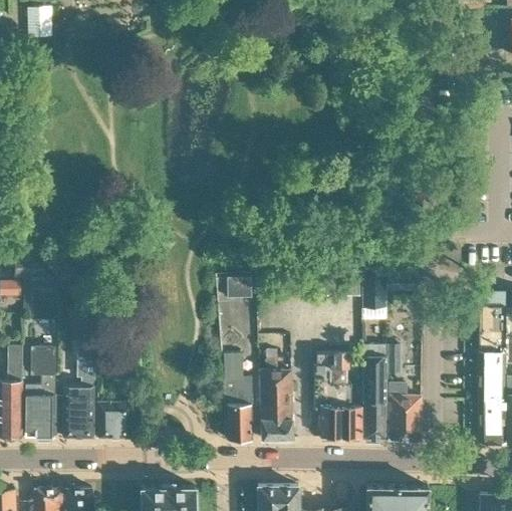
[(29,36),(53,36),(52,6),(29,7),(29,36)]
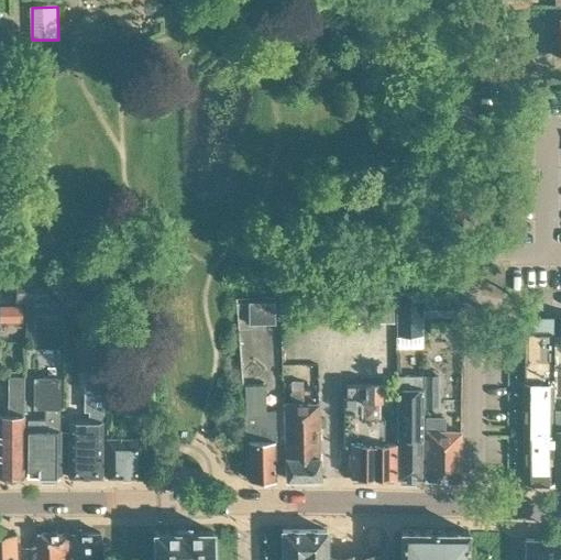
[(48,304),(48,284),(18,284),(18,304),(48,304)]
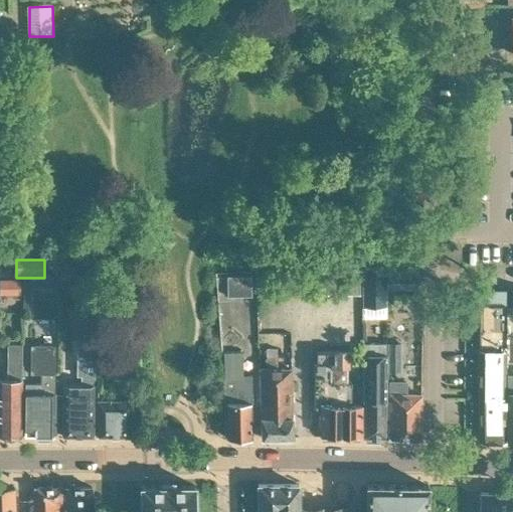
[(64,263),(63,277),(78,277),(78,263),(64,263)]
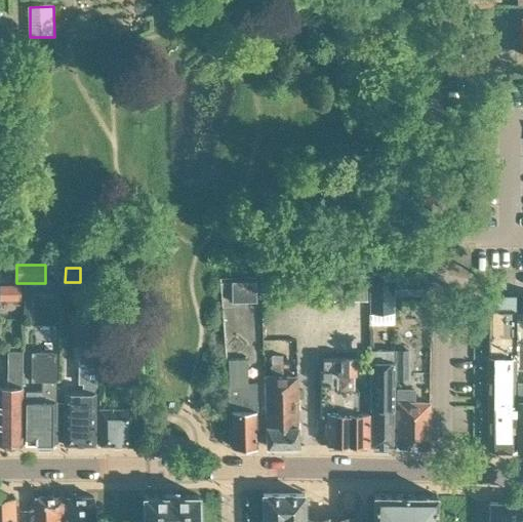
[(279,303),(279,280),(265,280),(264,303),(279,303)]
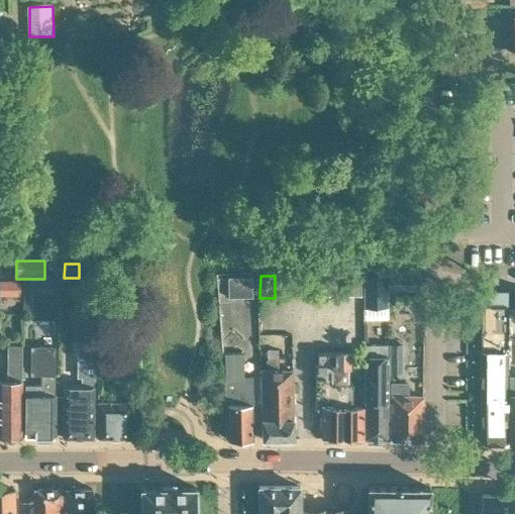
[(347,276),(347,298),(362,298),(362,276),(347,276)]
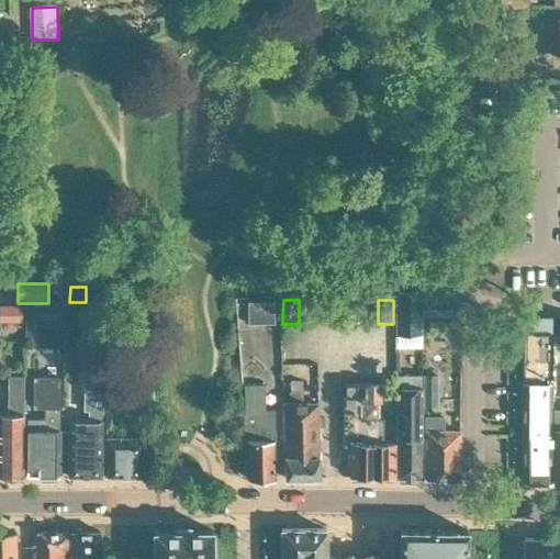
[(424,301),(424,320),(458,319),(458,300),(424,301)]
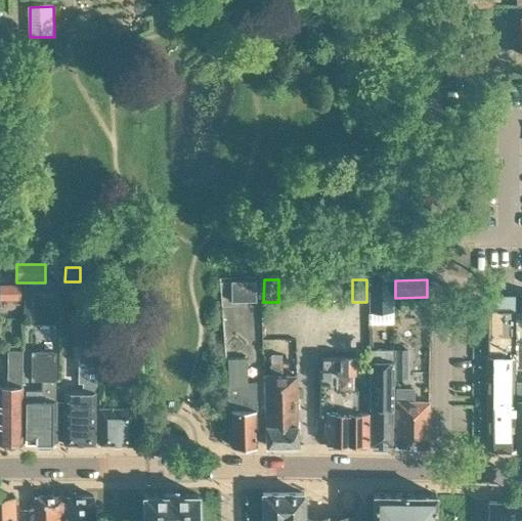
[(394,280),(371,280),(371,313),(394,313),(394,280)]
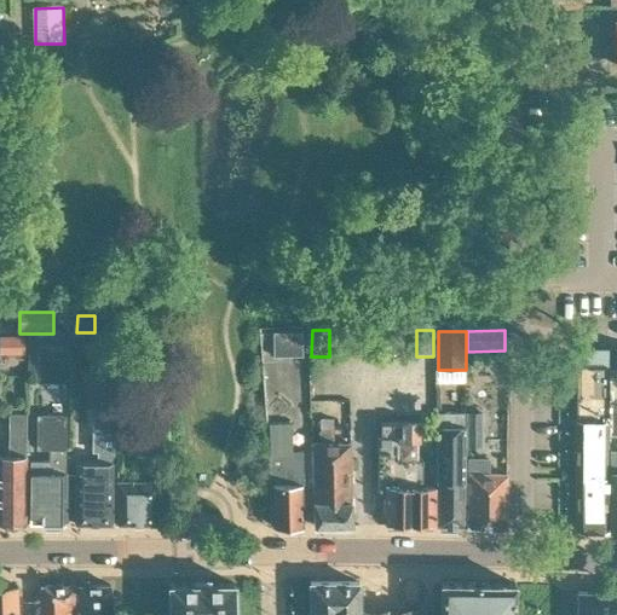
[(275,359),(304,358),(303,334),(275,335),(275,359)]
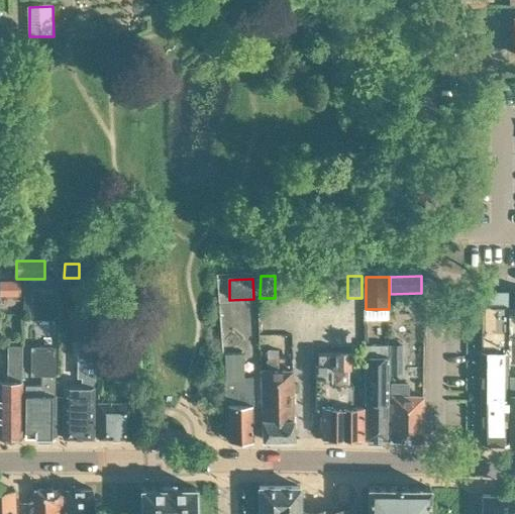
[(21,298),(21,284),(1,284),(1,298),(21,298)]
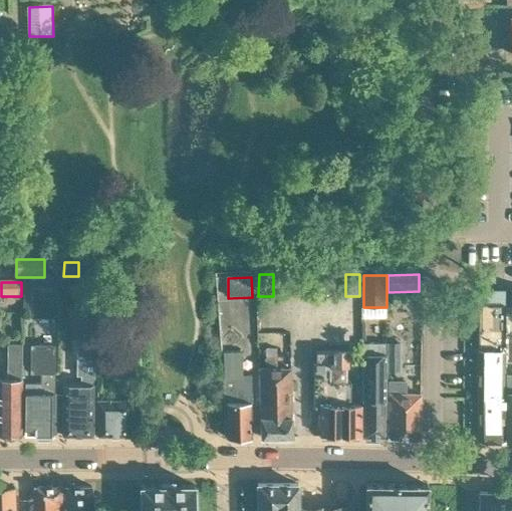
[(505,385),(507,307),(505,307),(505,294),(498,294),(498,307),(479,307),(479,400),(480,400),(480,442),(505,442),(505,385)]
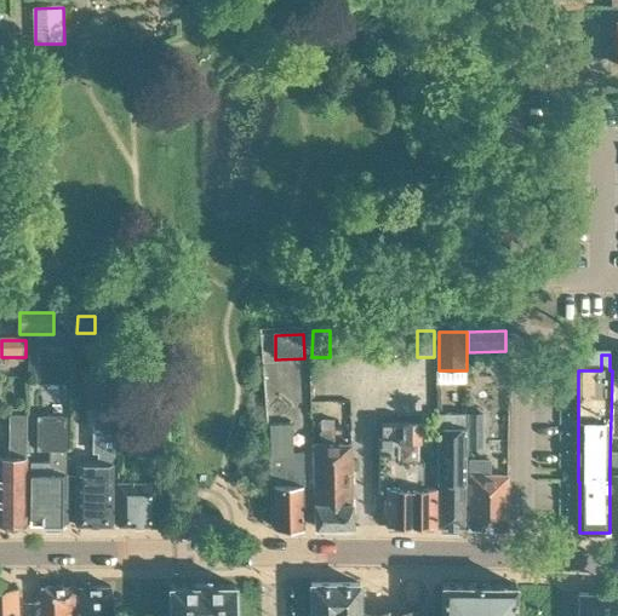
[(470,415),(470,450),(486,450),(486,415),(470,415)]
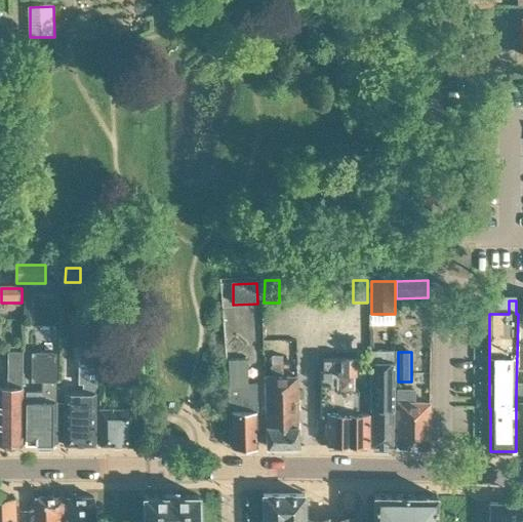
[(0,446),(23,446),(24,353),(9,353),(9,389),(0,388),(0,446)]
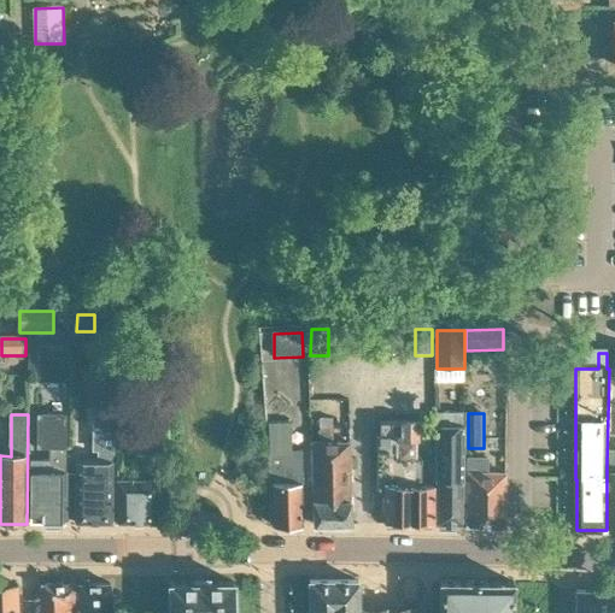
[(464,528),(464,482),(464,414),(437,414),(437,528),(464,528)]
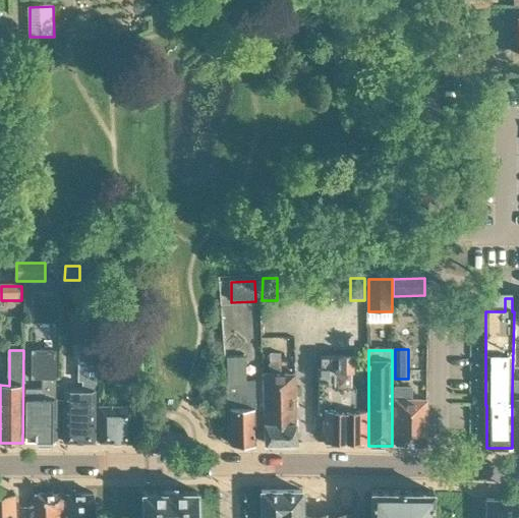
[(56,444),(56,379),(57,351),(32,351),(32,380),(42,380),(42,391),(26,390),(26,443),(56,444)]
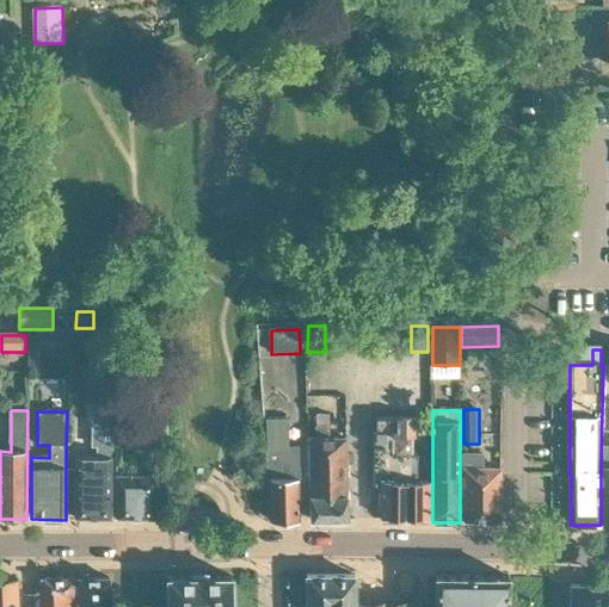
[(77,459),(75,520),(112,520),(112,415),(94,415),(93,447),(97,447),(102,447),(100,459),(97,459),(77,459)]
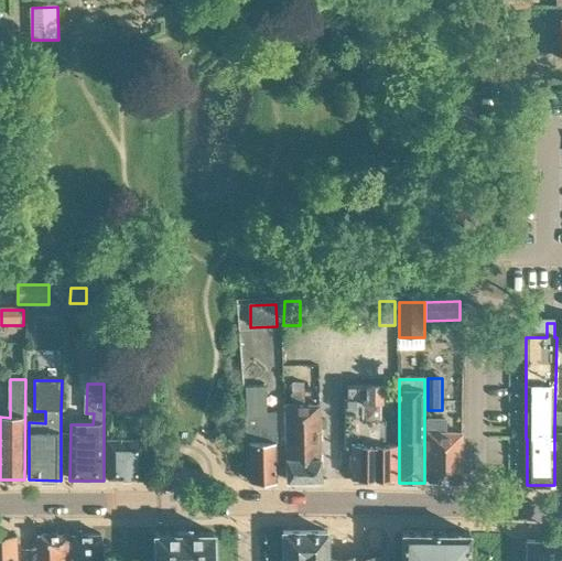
[(305,407),(305,385),(295,385),(295,407),(287,407),(287,482),(322,482),(321,407),(305,407)]
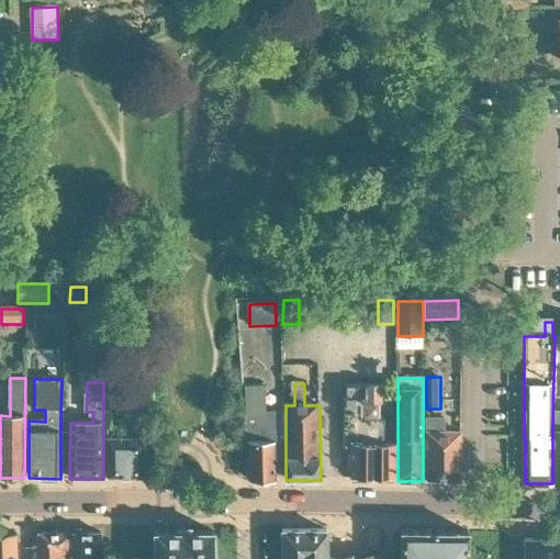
[(266,412),(266,387),(246,388),(249,480),(276,480),(275,442),(276,442),(275,412),(266,412)]
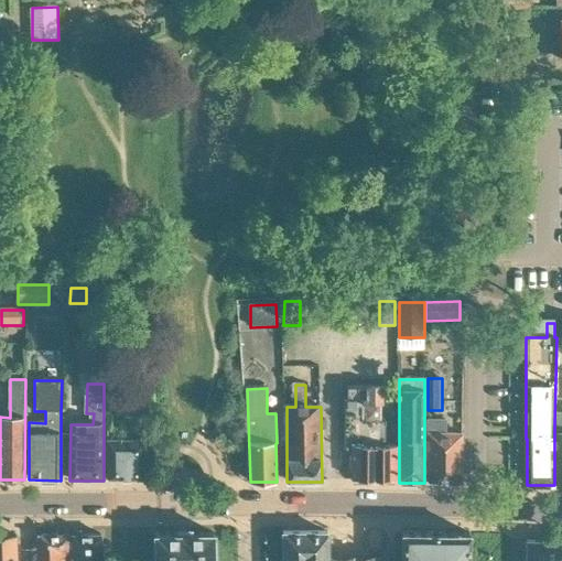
[(382,407),(382,388),(347,388),(347,398),(346,398),(345,451),(352,451),(352,479),(354,479),(354,483),(363,483),(363,479),(382,479),(382,483),(396,483),(396,479),(397,479),(397,446),(386,446),(386,423),(380,423),(380,407),(382,407)]
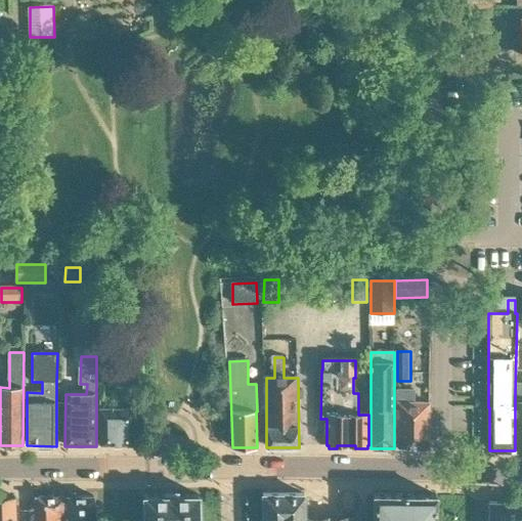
[(429,449),(430,404),(412,403),(414,391),(398,391),(397,448),(429,449)]
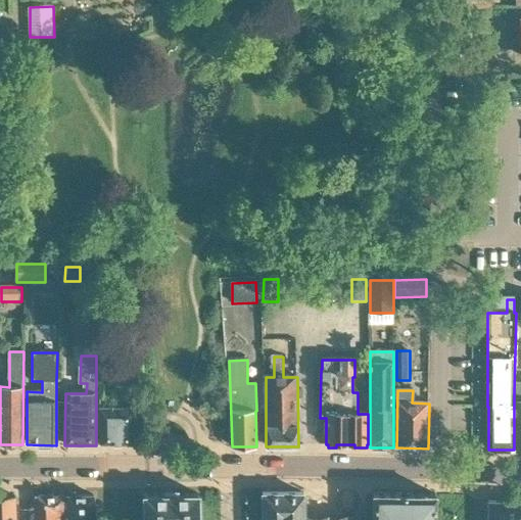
[(135,445),(135,410),(100,410),(100,445),(135,445)]
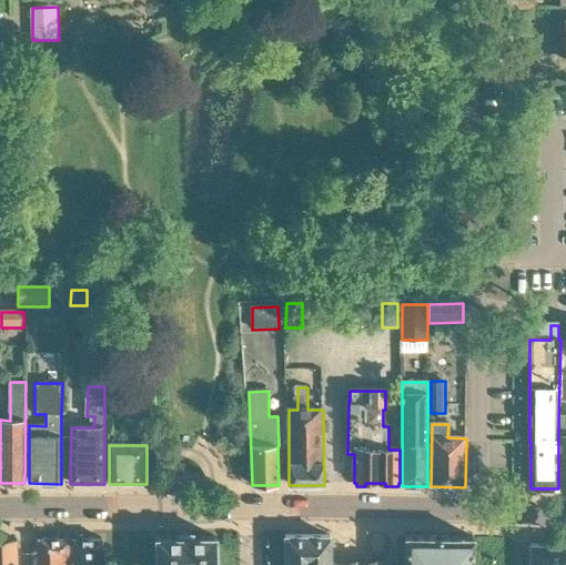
[(330,564),(330,536),(285,537),(285,564),(472,564),(473,538),(406,537),(405,564),(330,564)]
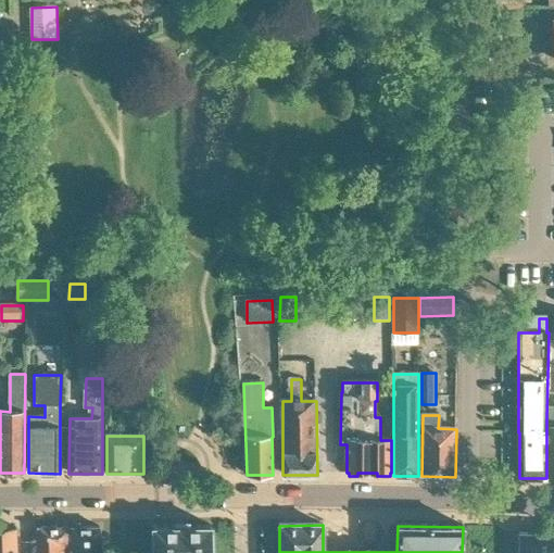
[(212,552),(211,526),(153,527),(153,552),(212,552)]
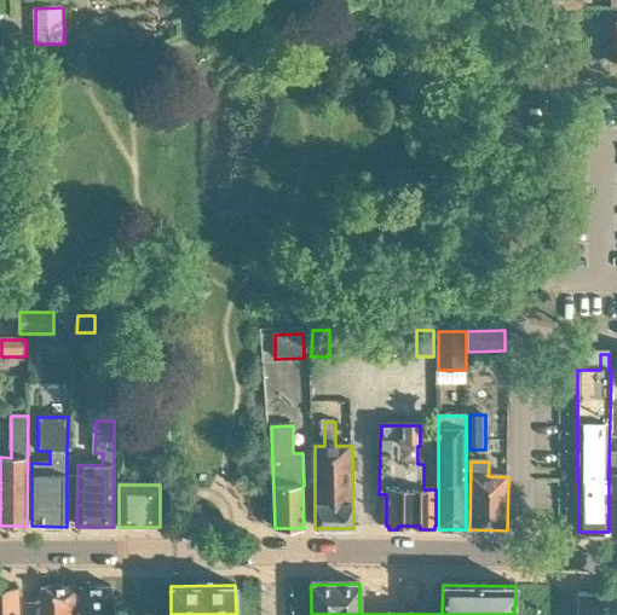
[(80,614),(79,587),(41,589),(41,614),(80,614)]
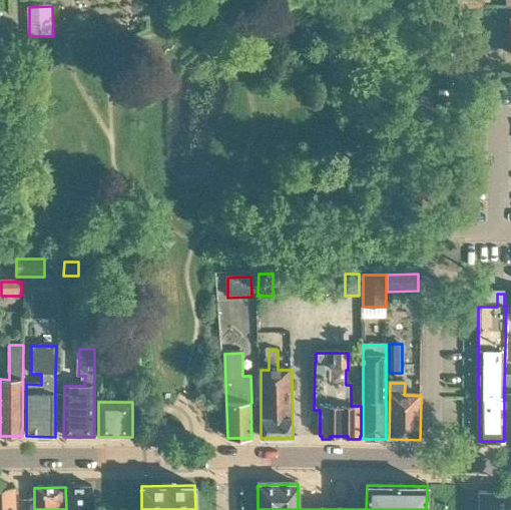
[(65,487),(66,509),(92,509),(92,487),(65,487)]
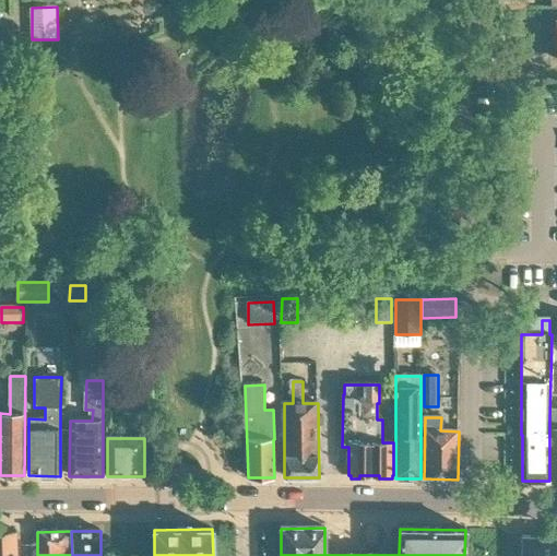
[(0,532),(0,555),(16,555),(16,532),(0,532)]
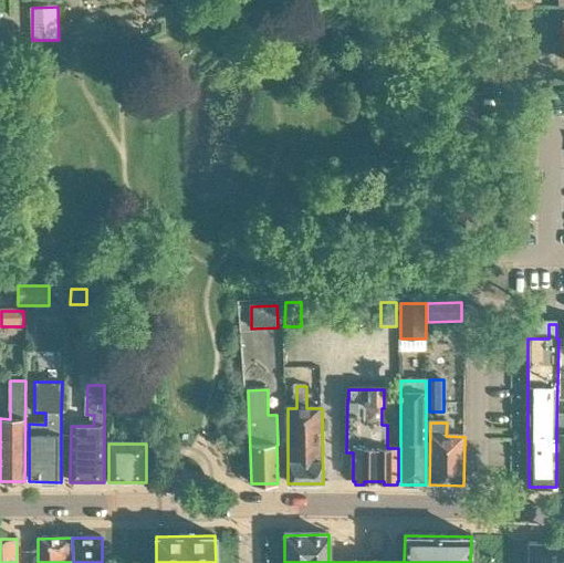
[(563,544),(530,544),(529,562),(563,562),(563,544)]
